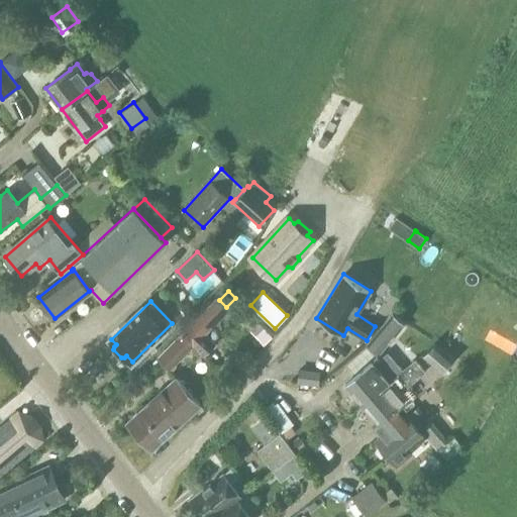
[(392,314),(367,343),(380,353),(404,324),(392,314)]
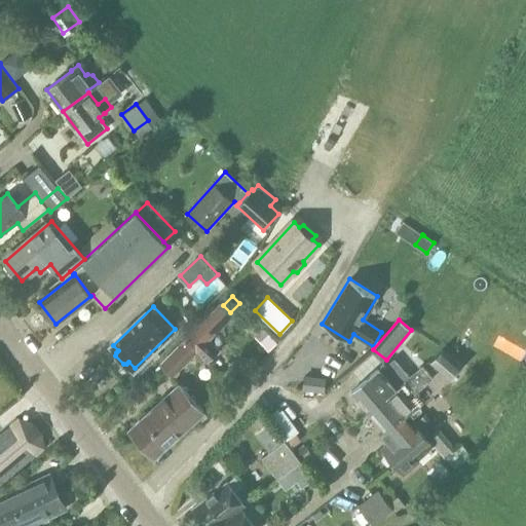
[(201,331),(196,327),(195,326),(185,336),(198,350),(196,352),(207,363),(220,348),(201,331)]
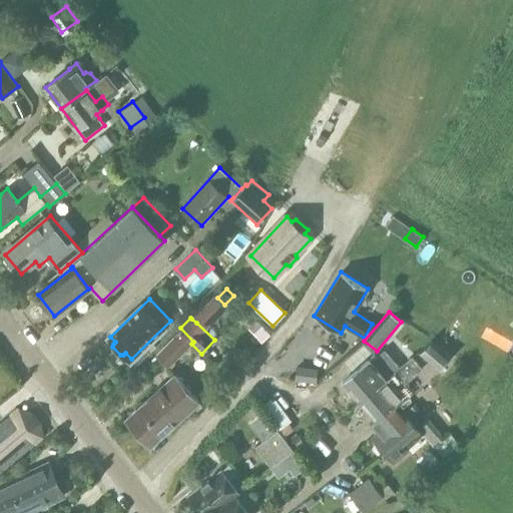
[(193,342),(180,328),(155,355),(168,368),(191,344),(193,342)]
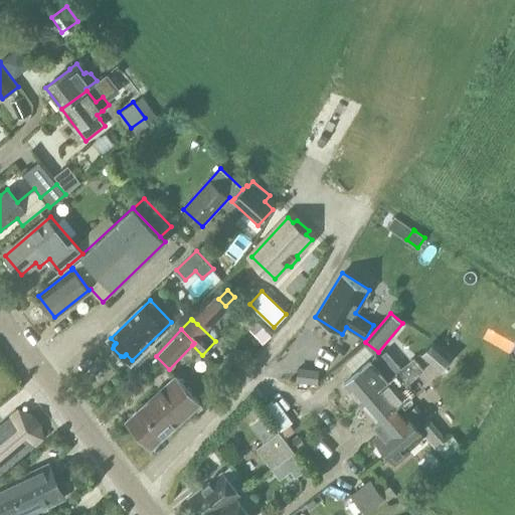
[(452,357),(433,342),(421,357),(441,372),(452,357)]
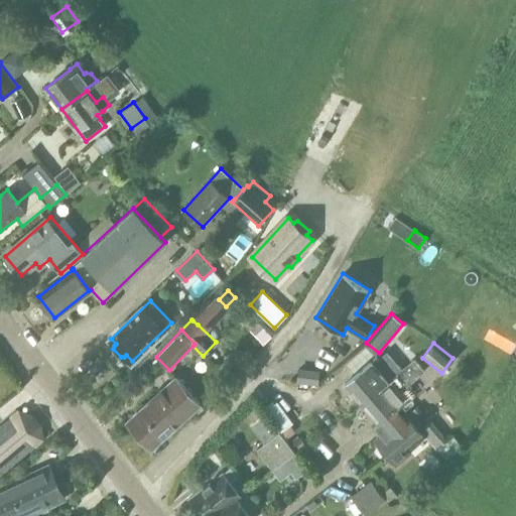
[(361,403),(393,376),(405,366),(396,356),(384,365),(378,357),(345,383),(361,403)]
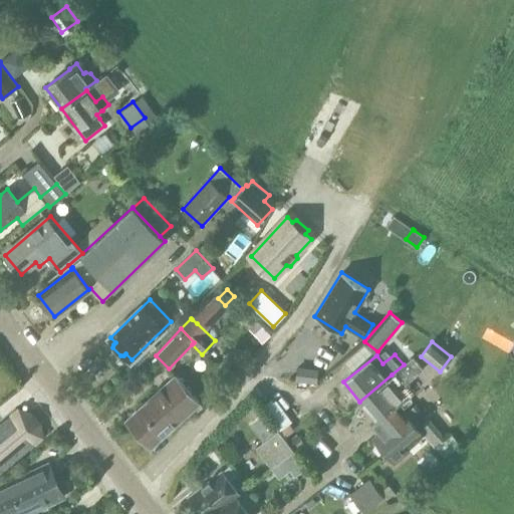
[(392,374),(359,402),(376,422),(373,424),(374,425),(395,407),(395,406),(408,395),(402,388),(424,368),(413,356),(404,364),(392,374)]
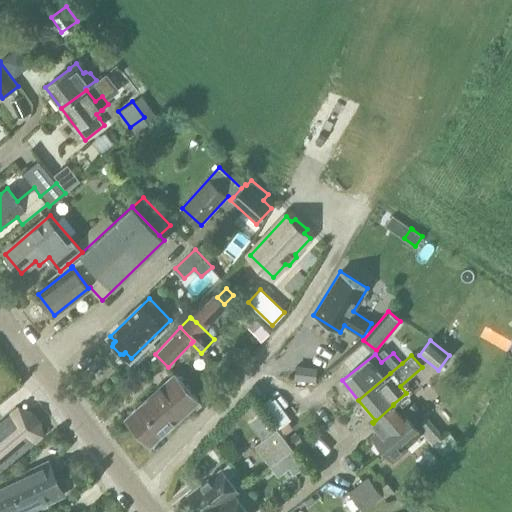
[(316,382),(317,367),(296,365),(294,379),(316,382)]
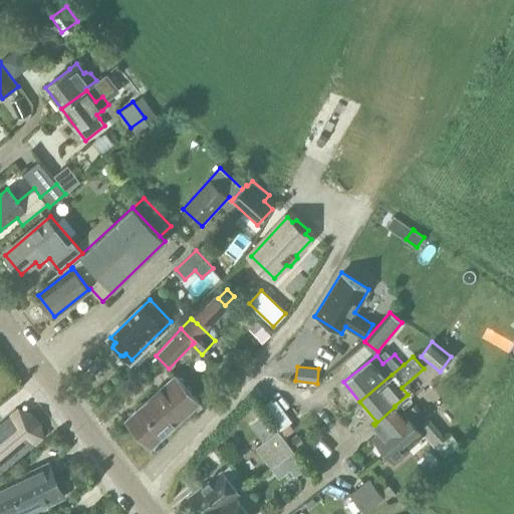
[(179,400),(190,390),(177,375),(129,419),(140,432),(152,421),(151,420),(176,398),(179,400)]
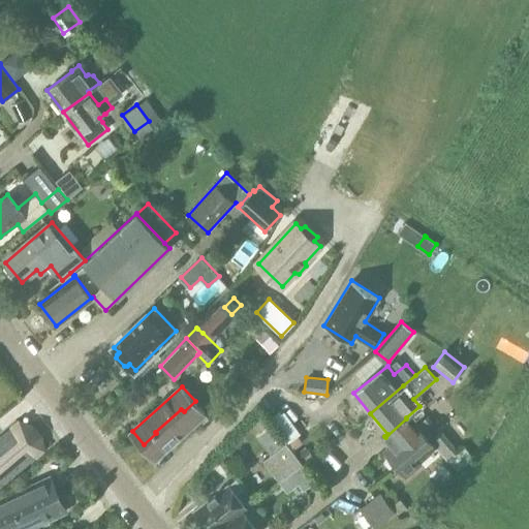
[(206,412),(195,401),(184,411),(181,409),(155,432),(156,433),(144,444),(156,458),(206,412)]
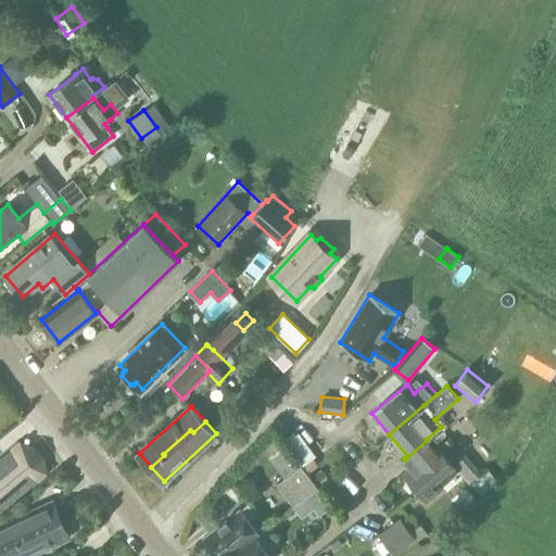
[(427,440),(405,459),(412,467),(403,474),(427,501),(442,488),(438,483),(456,467),(453,464),(437,445),(433,447),(427,440)]
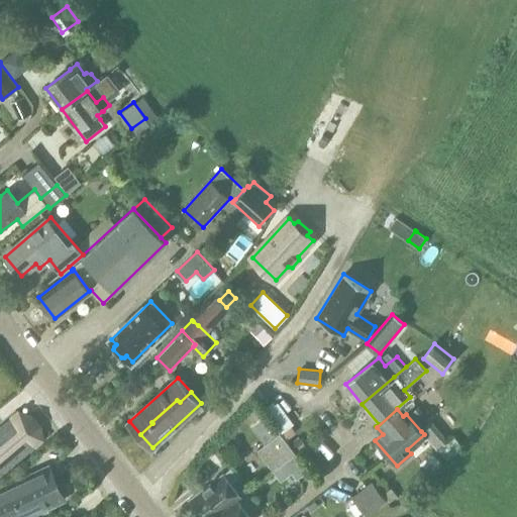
[(30,414),(18,412),(0,427),(0,475),(41,439),(39,425),(30,414)]
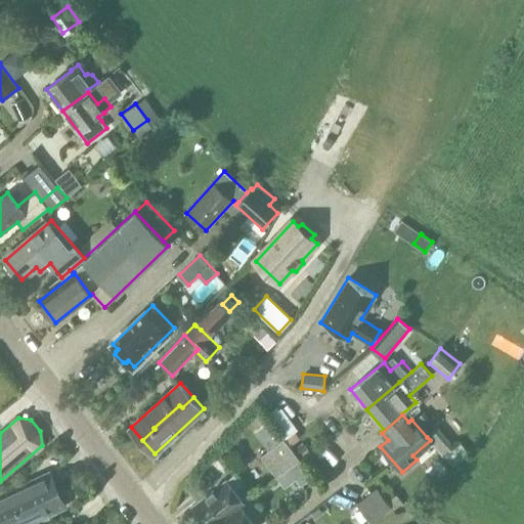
[(438,428),(427,437),(430,440),(443,455),(453,446),(438,428)]
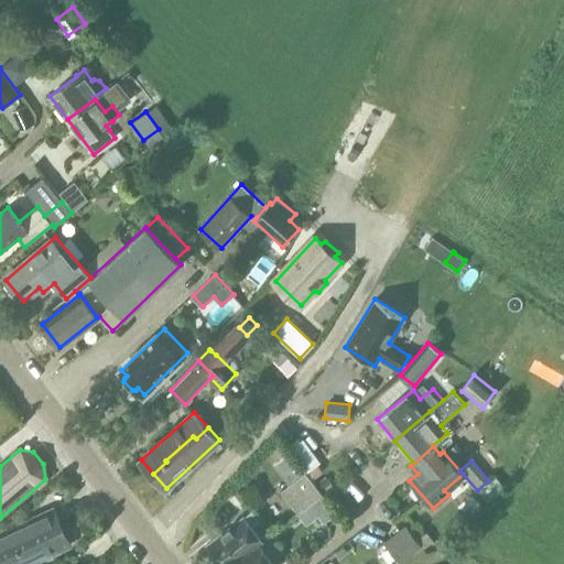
[(305,474),(305,473),(280,491),(297,514),(323,496),(325,499),(326,499),(336,490),(331,483),(320,491),(311,480),(323,472),(317,465),(305,474)]
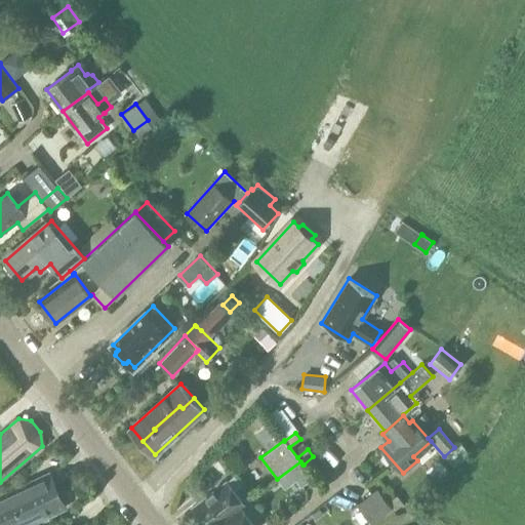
[(0,497),(0,524),(24,524),(63,507),(48,475),(19,489),(18,491),(10,495),(8,494),(0,497)]
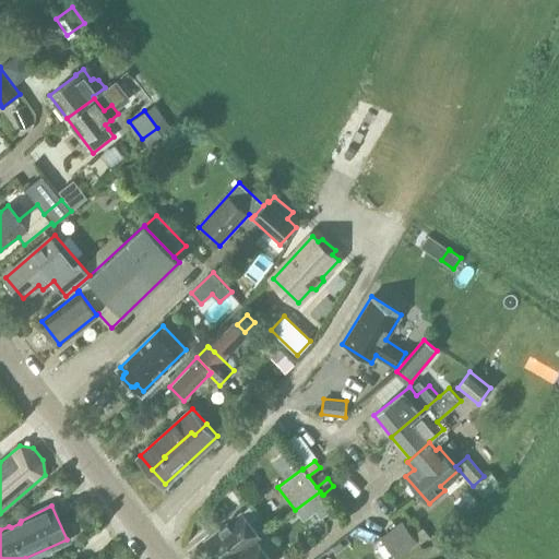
[(229,558),(257,539),(257,540),(261,537),(250,523),(258,516),(250,507),(205,539),(219,558),(229,558)]
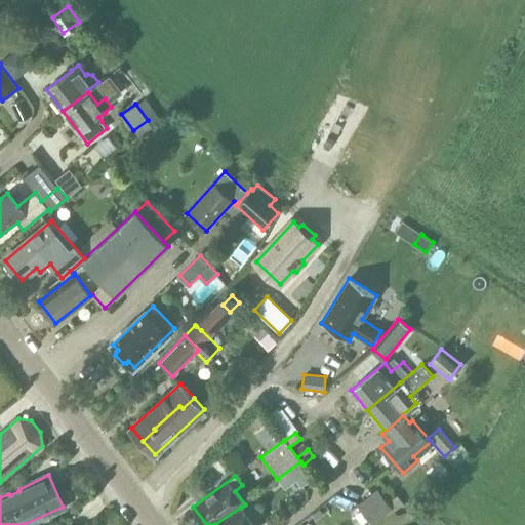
[(394,509),(379,490),(360,506),(374,523),(394,509)]
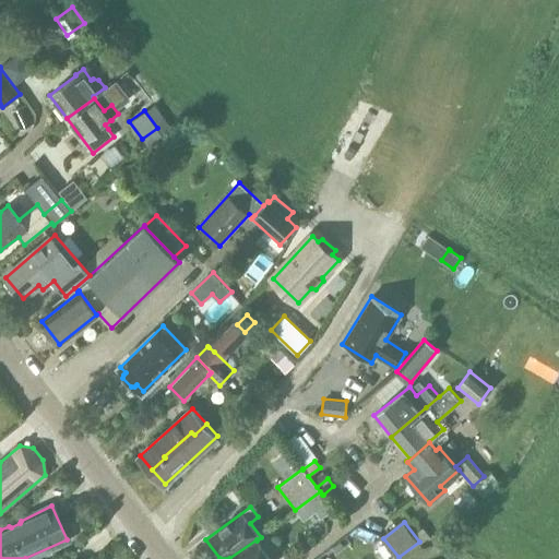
[(423,527),(414,535),(419,542),(420,544),(429,536),(423,527)]
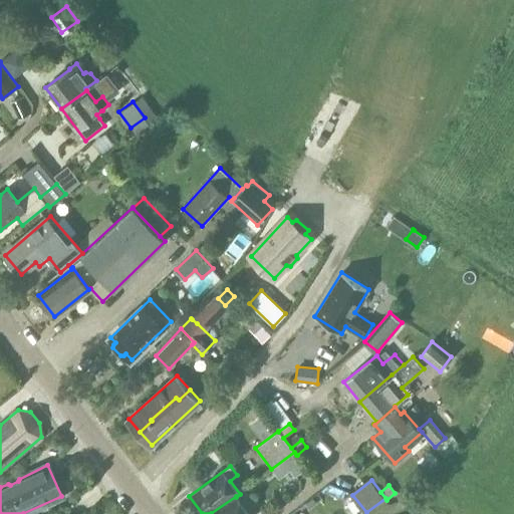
[(211,513),(266,513),(262,509),(255,513),(249,513),(236,497),(236,496),(211,513)]
